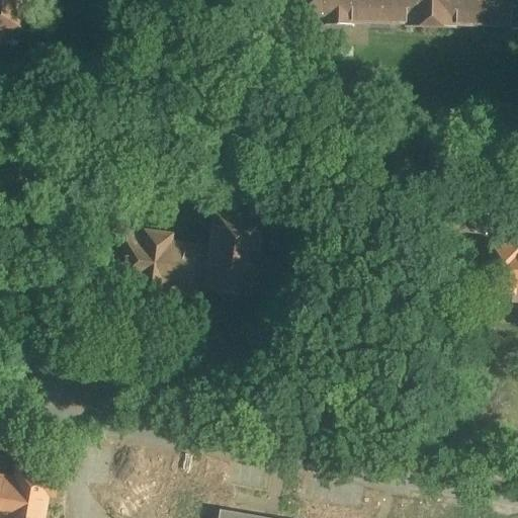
[(22,0),(0,0),(0,44),(3,45),(3,39),(12,39),(14,11),(22,12),(22,0)]
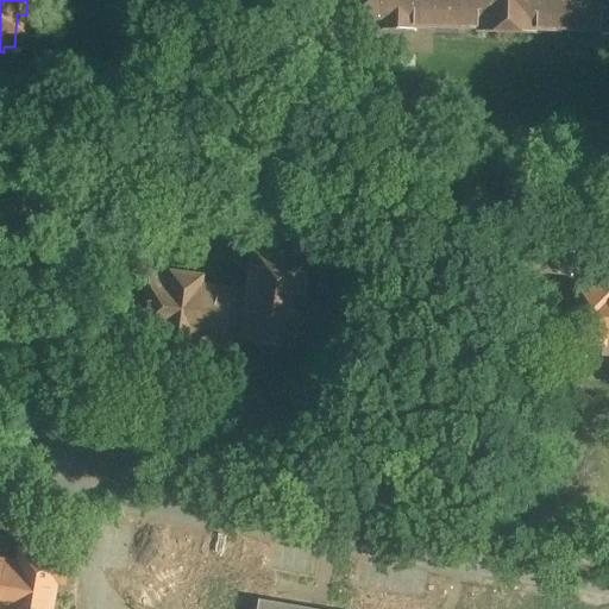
[(608,0),(357,0),(357,27),(380,29),(380,36),(413,36),(413,27),(479,29),(479,38),(533,38),(533,30),(597,32),(597,39),(608,39),(608,0)]
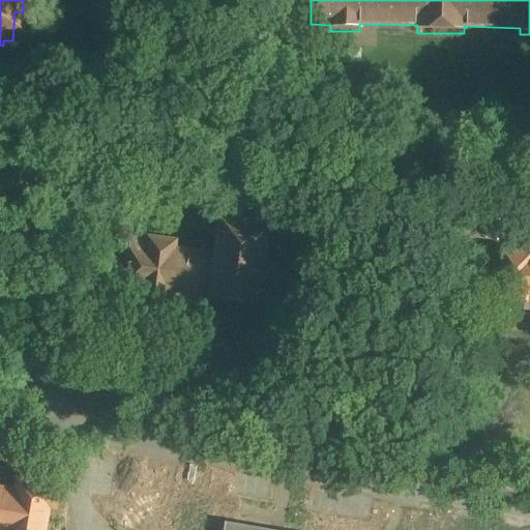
[(236,219),(219,217),(214,252),(176,246),(177,241),(153,237),(152,242),(135,240),(128,287),(142,289),(141,296),(170,300),(170,297),(206,302),(207,298),(226,301),(225,307),(241,310),(241,303),(260,306),(259,312),(296,317),(304,263),(264,257),(269,223),(254,221),(255,212),(237,209),(236,219)]
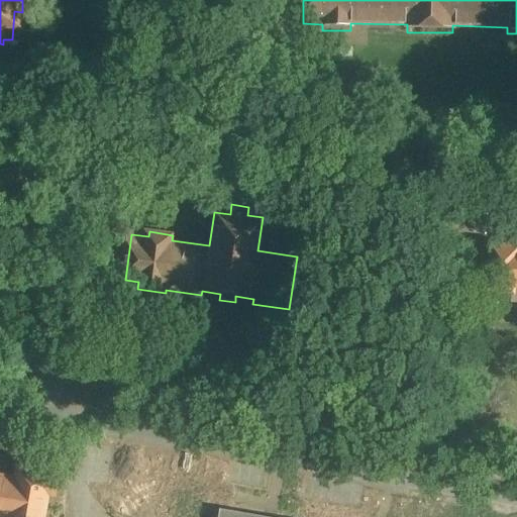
[(516,249),(494,246),(488,294),(513,297),(514,286),(516,286),(516,249)]
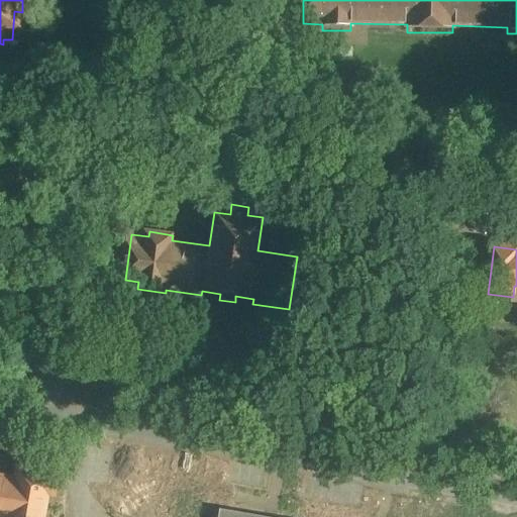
[(15,476),(0,473),(0,516),(46,516),(50,496),(55,496),(58,475),(42,473),(44,466),(29,462),(28,471),(16,469),(15,476)]
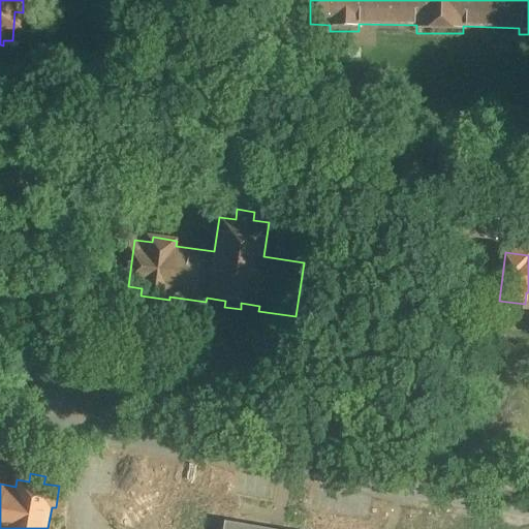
All buildings are outlined.
